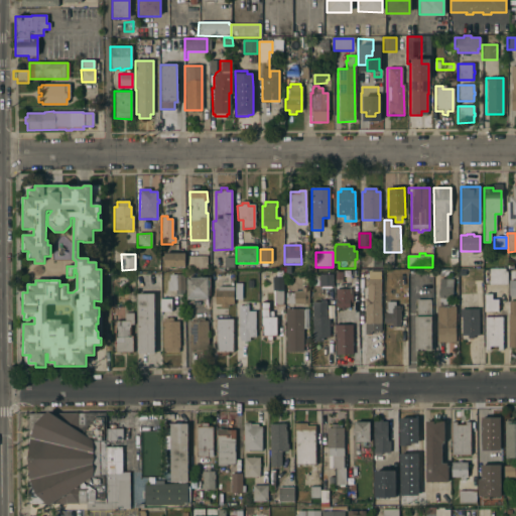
[(184,268),(163,268),(163,254),(184,254),(184,268)]
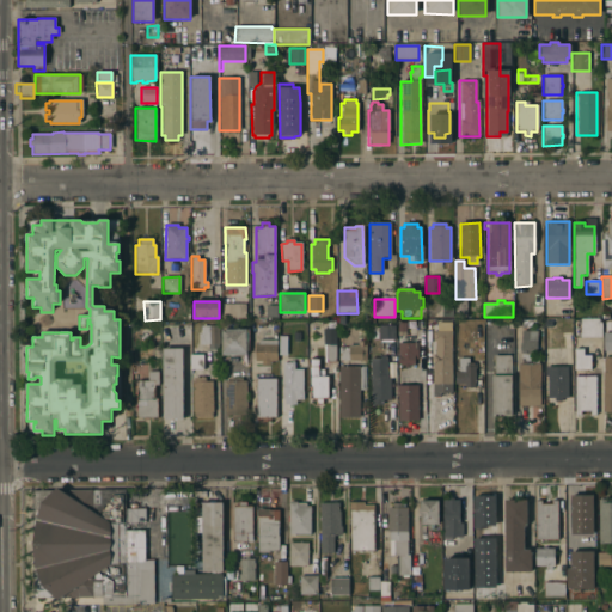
[(234,319),(233,319),(233,320),(222,320),(222,305),(234,305),(234,319)]
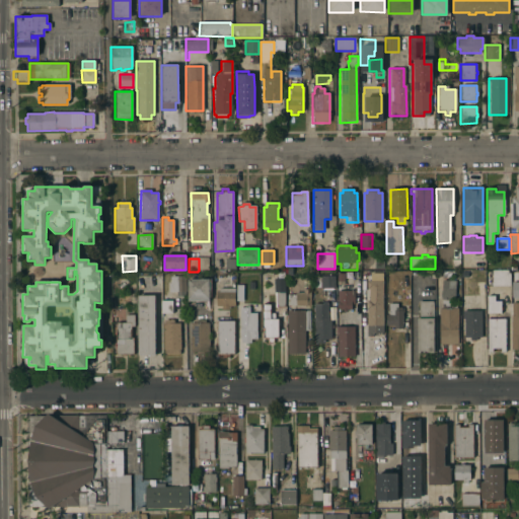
[(235,270),(225,270),(225,260),(235,260),(235,270)]
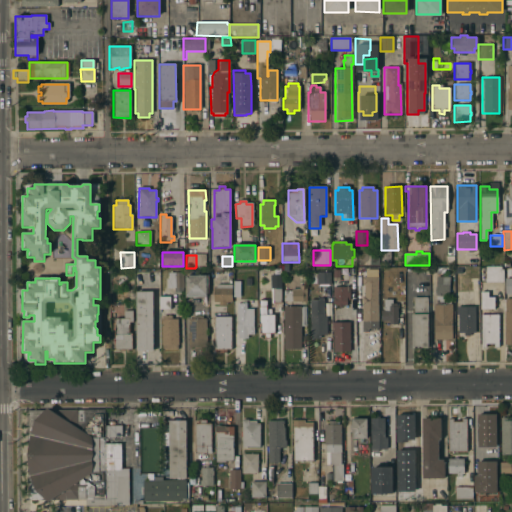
[(485,267),(502,267),(502,283),(485,283),(485,267)]
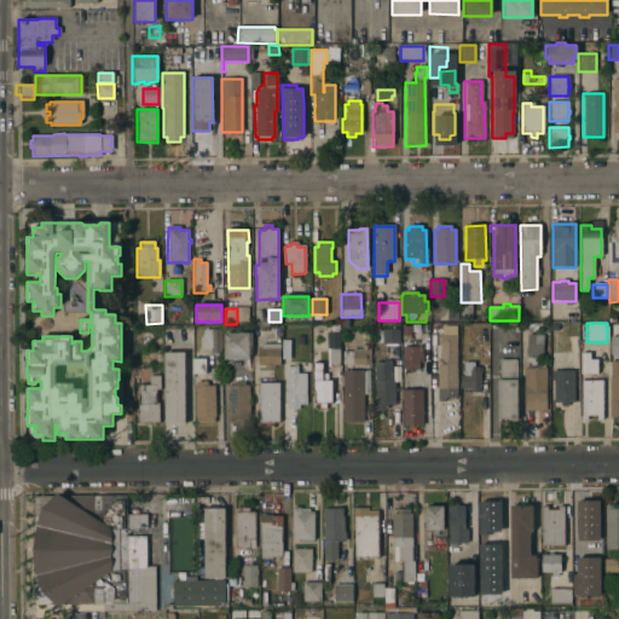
[(221,348),(220,348),(220,354),(210,354),(210,348),(202,350),(201,330),(221,330),(221,348)]
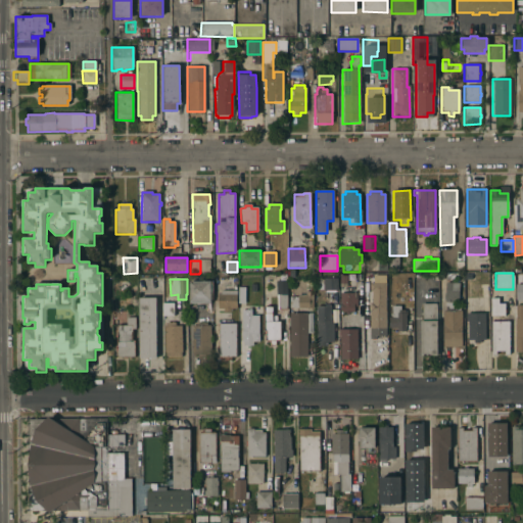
[(336,291),(323,291),(323,279),(336,279),(336,291)]
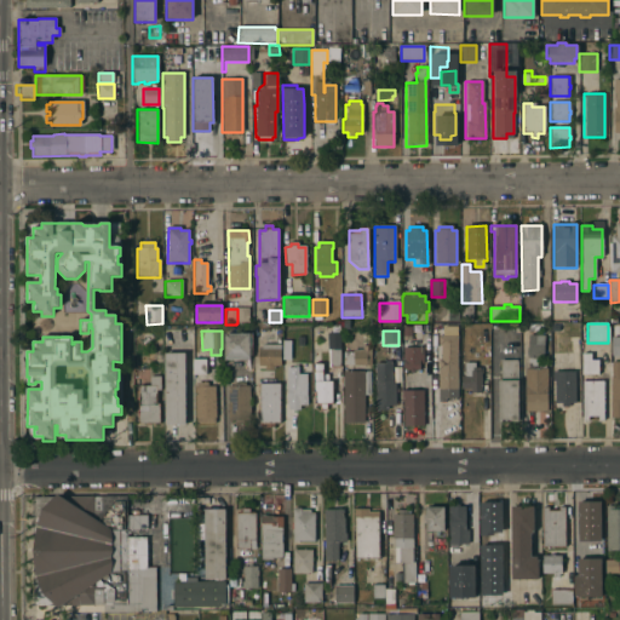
[(340,368),(327,368),(326,334),(339,333),(340,368)]
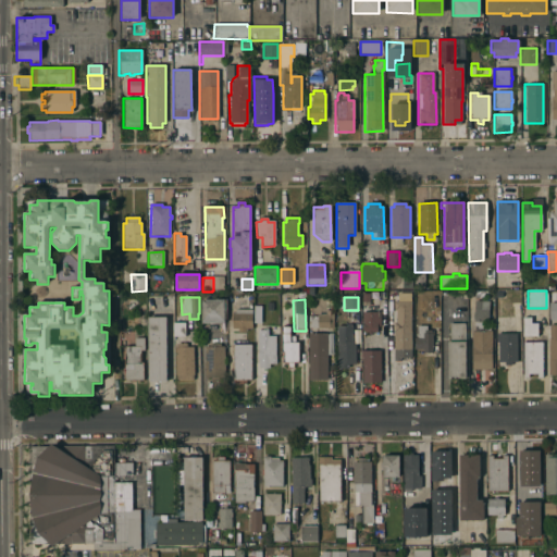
[(223,300),(224,324),(201,324),(200,300),(223,300)]
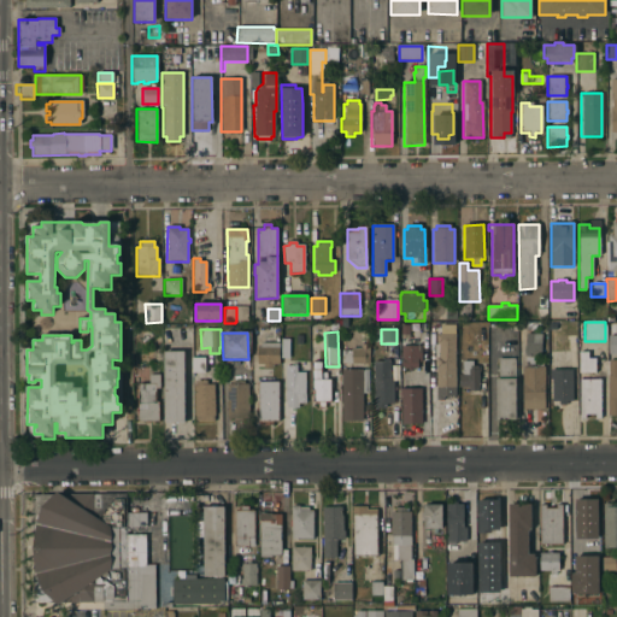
[(540,352),(530,352),(532,334),(541,335),(540,352)]
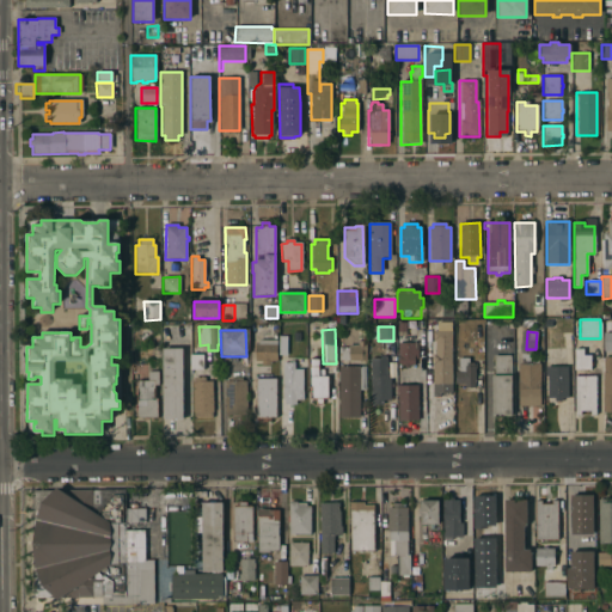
[(451,385),(433,385),(432,355),(434,355),(434,342),(433,342),(433,332),(451,332),(451,385)]
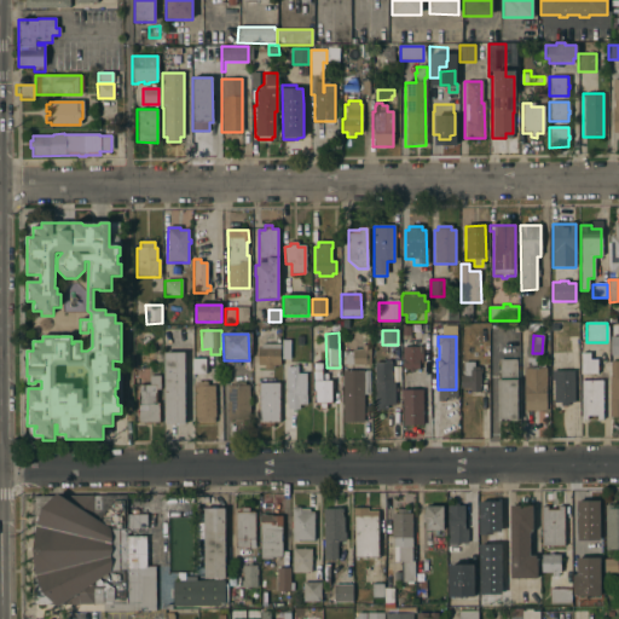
[(281,345),(279,366),(273,366),(273,370),(264,370),(264,366),(256,366),(258,347),(261,348),(261,345),(281,345)]
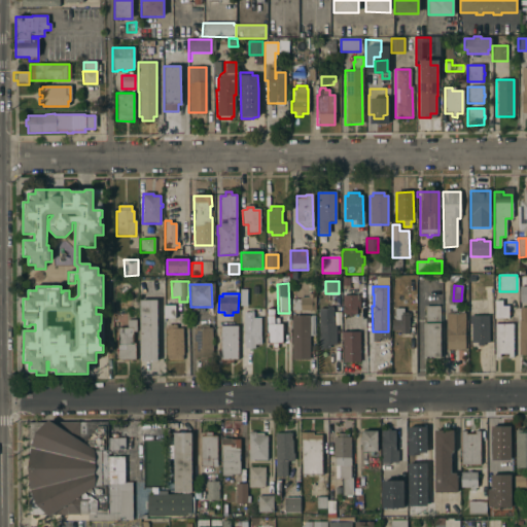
[(291,309),(291,299),(300,299),(300,295),(307,295),(307,293),(315,293),(315,310),(300,310),(300,309),(297,309),(291,309)]
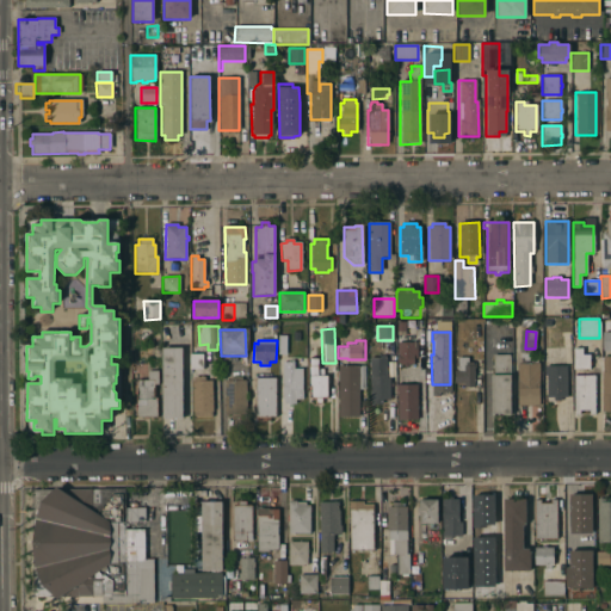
[(413,344),(413,349),(417,349),(417,359),(413,359),(413,364),(397,364),(397,344),(413,344)]
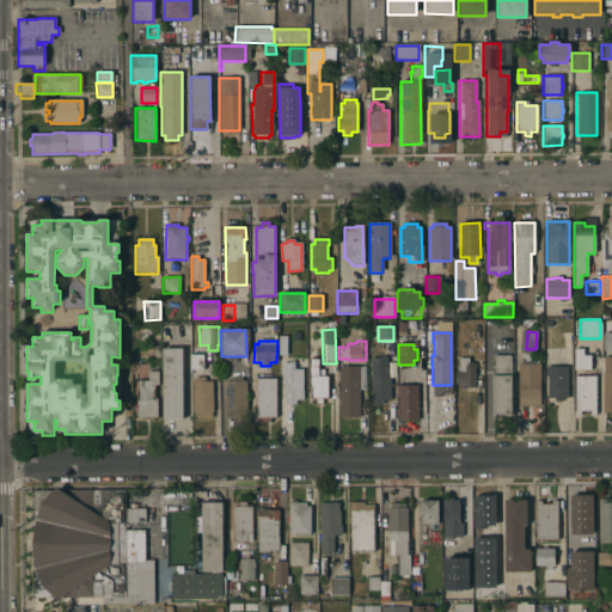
[(182,349),(183,420),(163,420),(163,349),(182,349)]
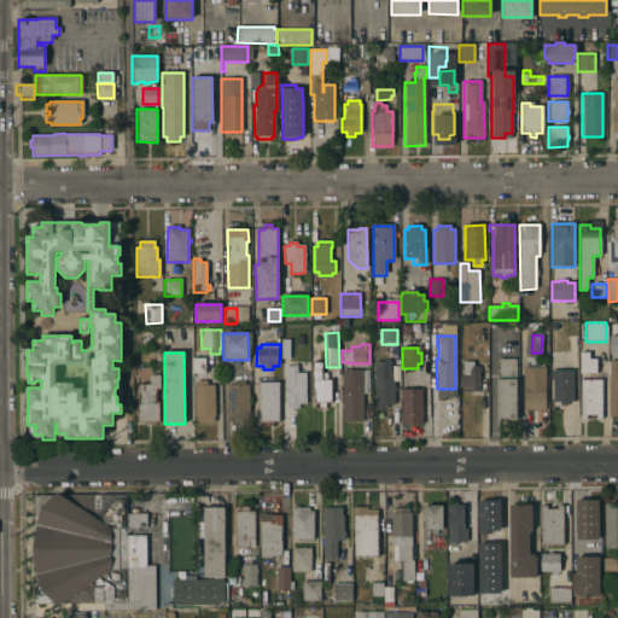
[(588,354),(588,360),(596,360),(596,374),(579,374),(579,354),(588,354)]
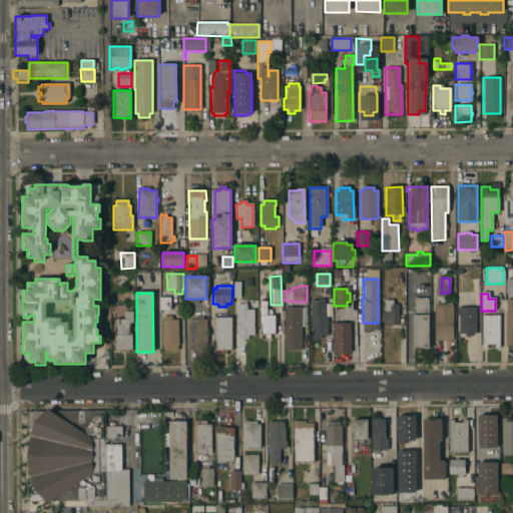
[(158,311),(158,299),(170,299),(170,311),(158,311)]
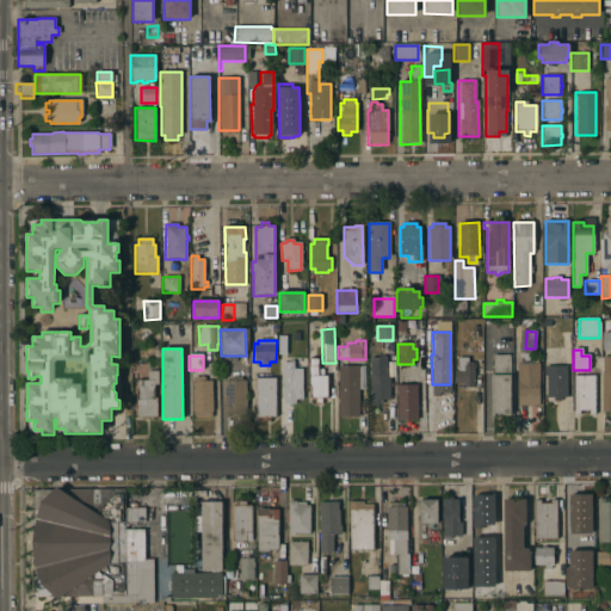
[(491,375),(493,375),(493,369),(491,369),(491,365),(493,365),(493,356),(510,356),(511,417),(491,417),(491,375)]
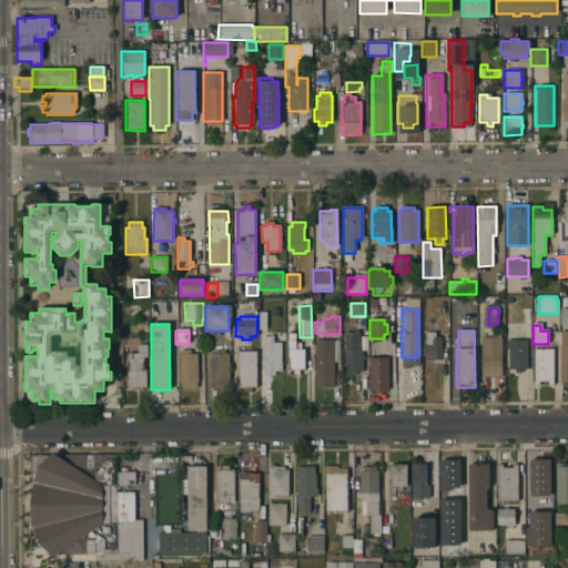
[(567,331),(558,331),(559,383),(567,382),(567,331)]
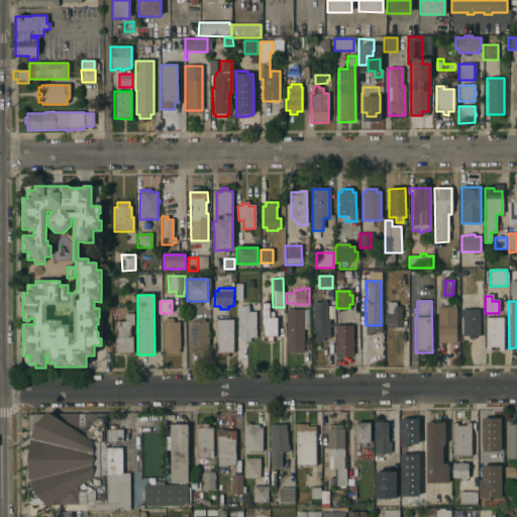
[(323,339),(323,342),(313,343),(312,304),(321,303),(321,302),(326,302),(326,320),(329,320),(329,339),(323,339)]
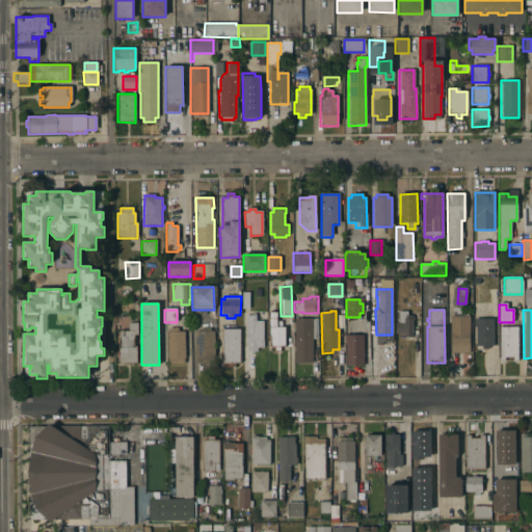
[(407,312),(407,316),(413,316),(413,338),(403,338),(403,334),(396,334),(396,323),(399,323),(399,312),(407,312)]
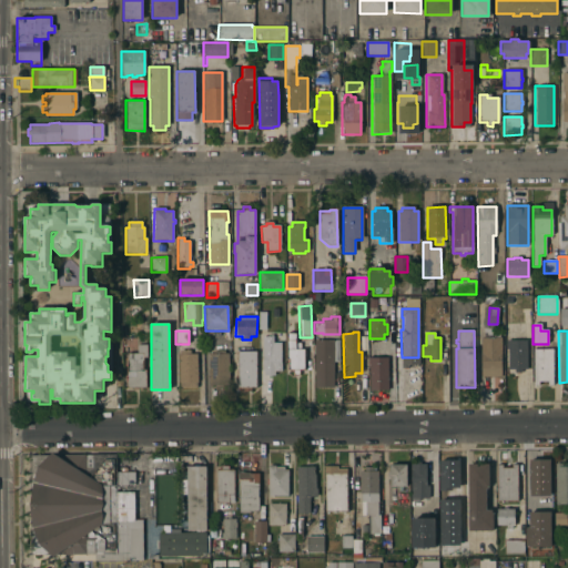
[(480,378),(480,338),(484,338),(484,333),(499,333),(499,338),(500,338),(501,377),(480,378)]
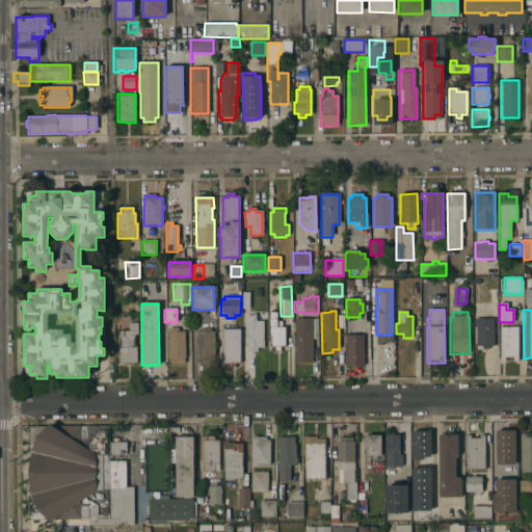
[(281,347),(281,352),(274,352),(274,347),(269,347),(269,338),(268,338),(267,313),(276,313),(277,322),(281,322),(281,328),(285,328),(285,348),(281,347)]
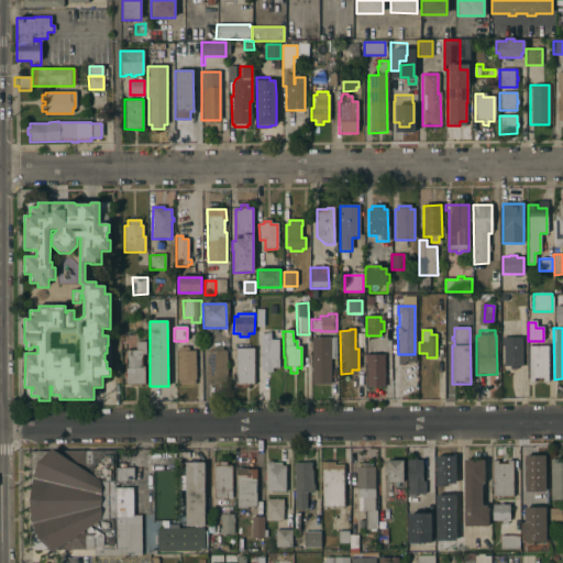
[(272,368),(272,373),(262,373),(262,368),(261,368),(260,334),(271,334),(271,341),(278,340),(278,368),(272,368)]
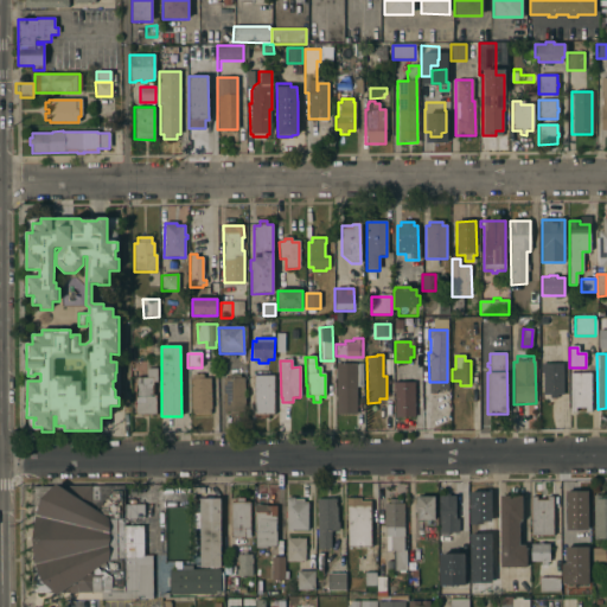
[(336,415),(336,364),(356,364),(356,415),(336,415)]
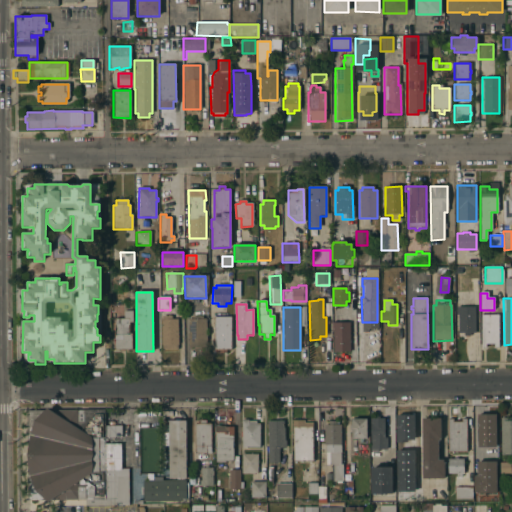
[(469,333),(469,336),(463,336),(463,334),(458,334),(457,316),(456,316),(456,307),(474,307),(474,333),(469,333)]
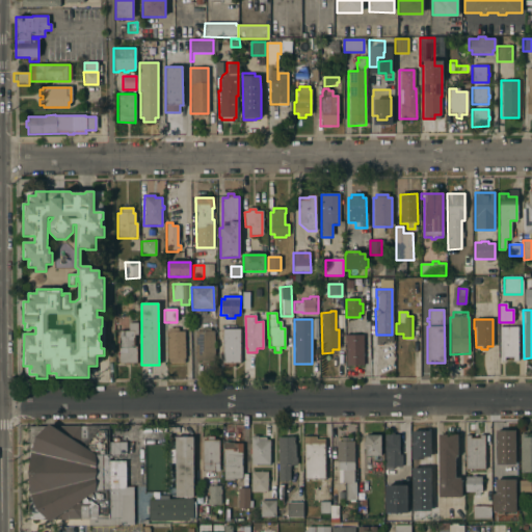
[(118,364),(118,331),(129,331),(129,324),(137,324),(137,336),(134,336),(134,347),(136,347),(136,364),(118,364)]
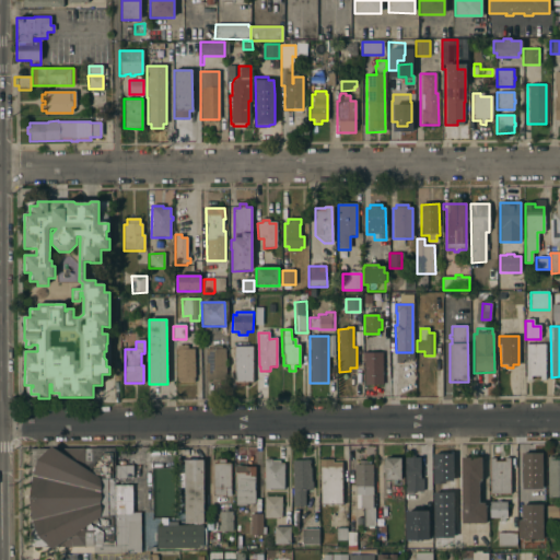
[(176,384),(175,350),(177,350),(177,347),(187,346),(187,350),(194,350),(195,383),(176,384)]
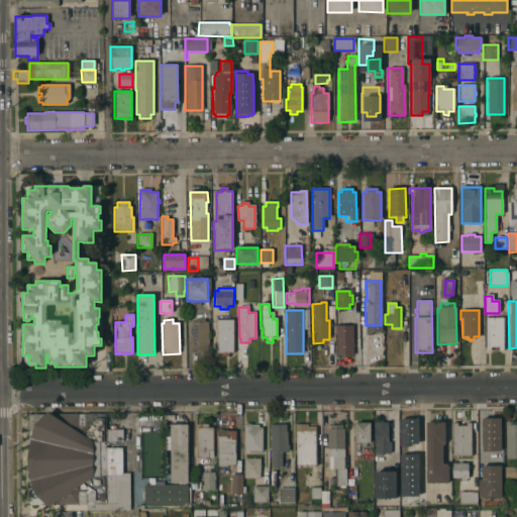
[(485,319),(503,319),(503,351),(499,351),(499,348),(490,348),(490,351),(486,351),(485,319)]
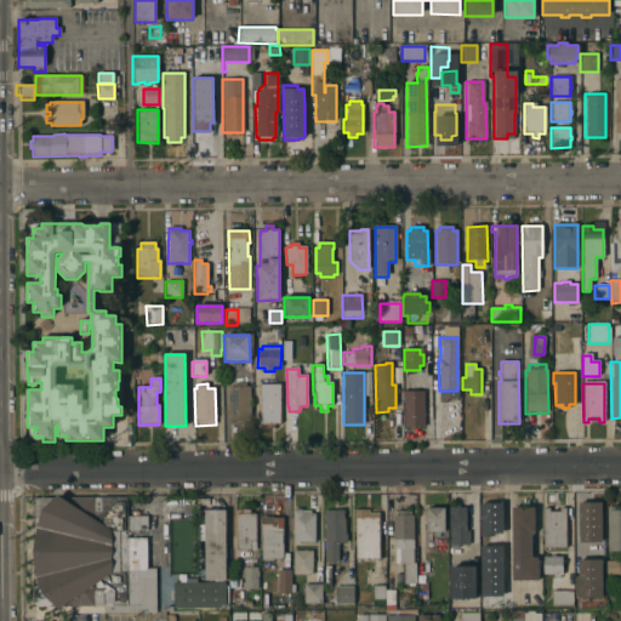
[(227,387),(232,387),(232,385),(245,385),(245,387),(250,387),(250,422),(244,422),(244,426),(234,426),(234,422),(228,422),(227,387)]
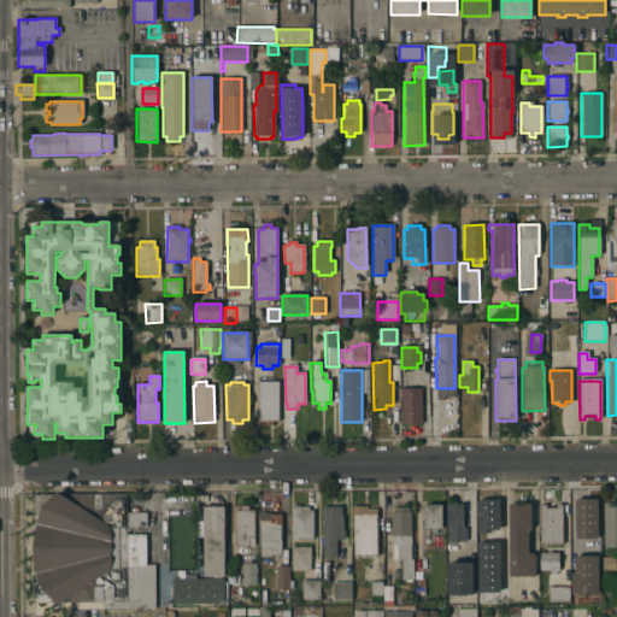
[(272,422),(272,427),(258,427),(258,382),(278,382),(278,422),(272,422)]
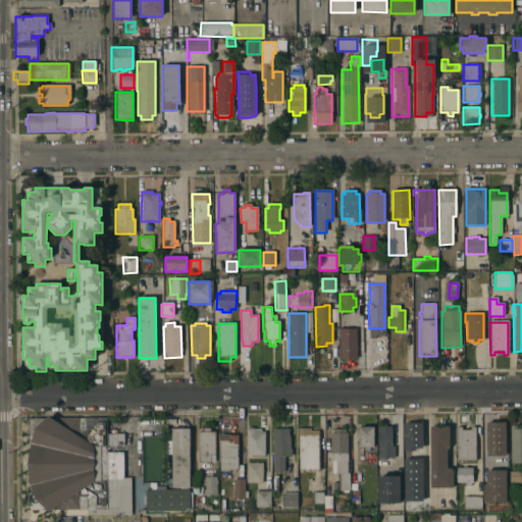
[(340,358),(340,338),(338,338),(338,329),(356,329),(356,358),(340,358)]
